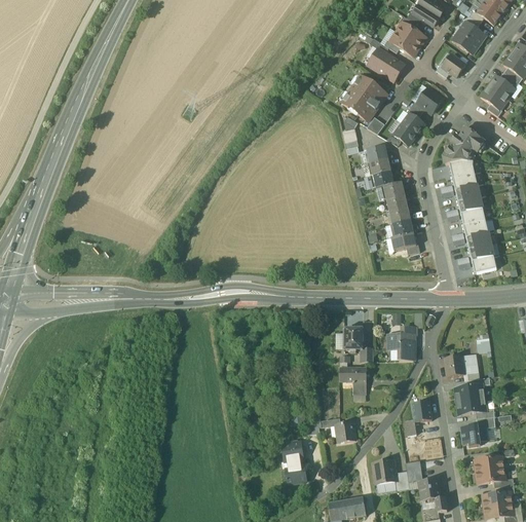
[(420,0),(418,4),(439,17),(442,12),(441,12),(444,8),(434,1),(431,0),(420,0)]
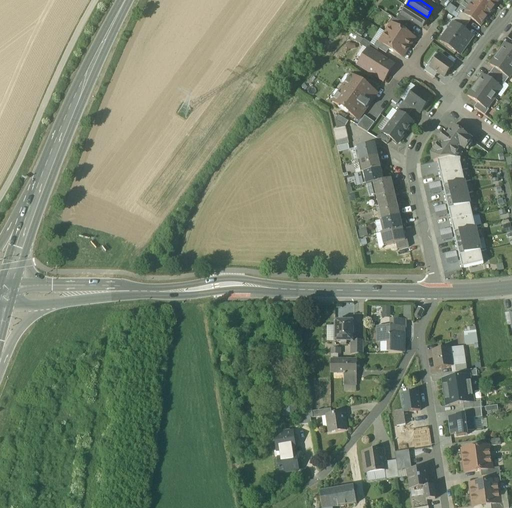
[(464,11),(472,0),(462,0),(458,6),(461,9),(464,11)]
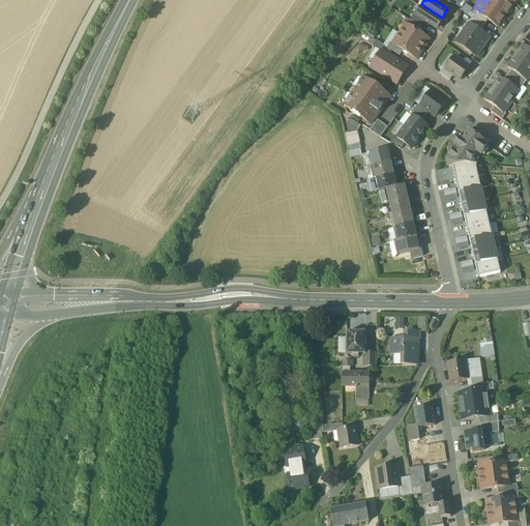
[(498,25),(506,12),(489,0),(480,11),(488,18),(498,25)]
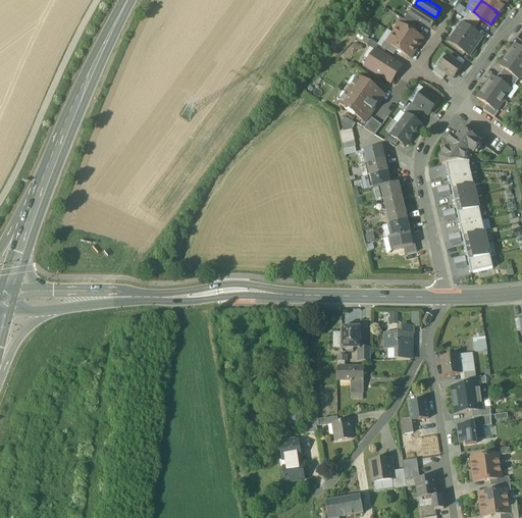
[(481,0),(499,12),(507,1),(505,0),(481,0)]
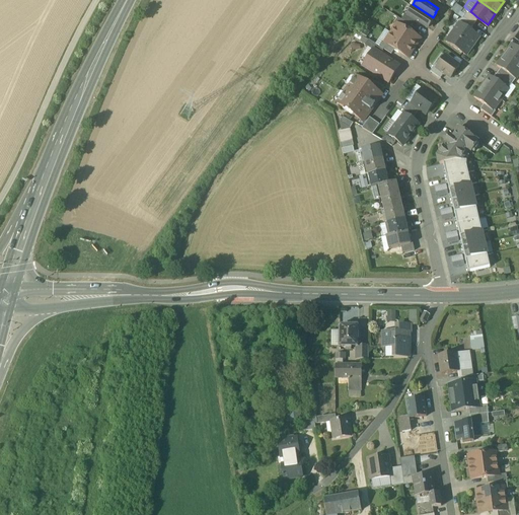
[(451,8),(458,13),(463,6),(456,1),(451,8)]
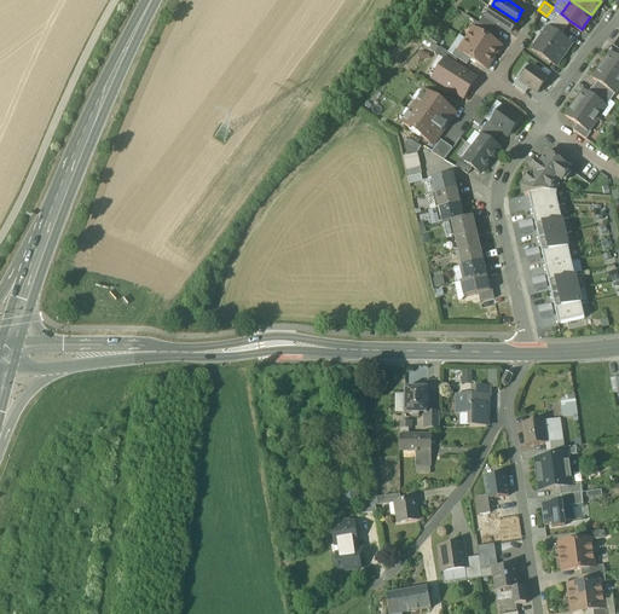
[(513,25),(516,21),(492,5),(486,15),(485,15),(495,21),(509,30),(512,25),(513,25)]
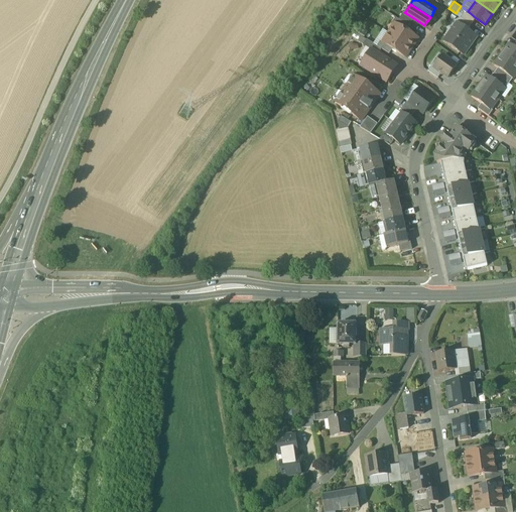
[(462,6),(461,6),(456,13),(460,15),(465,9),(462,6)]
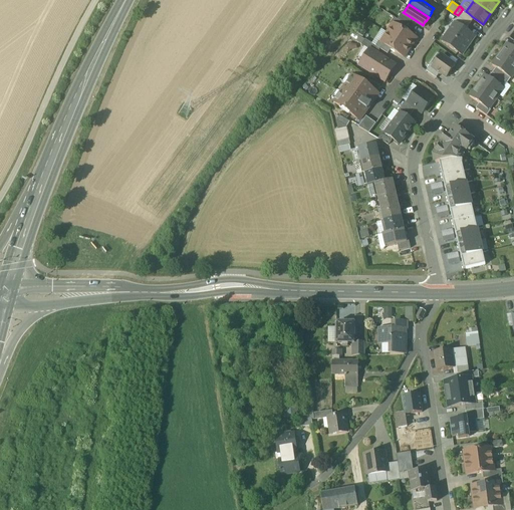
[(458,15),(459,15),(469,22),(473,17),(466,11),(463,9),(458,15)]
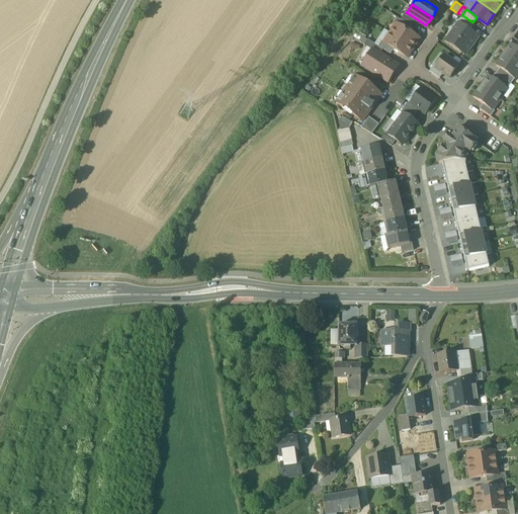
[(404,10),(401,17),(409,22),(411,23),(414,17),(406,12),(407,12),(404,10)]
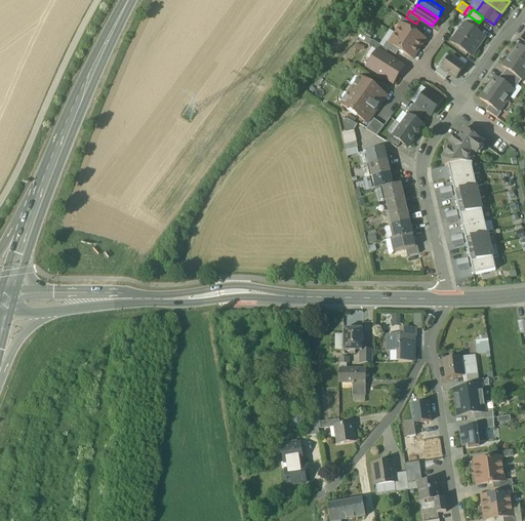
[(411,28),(414,23),(406,17),(402,14),(399,21),(401,23),(401,22),(411,28)]
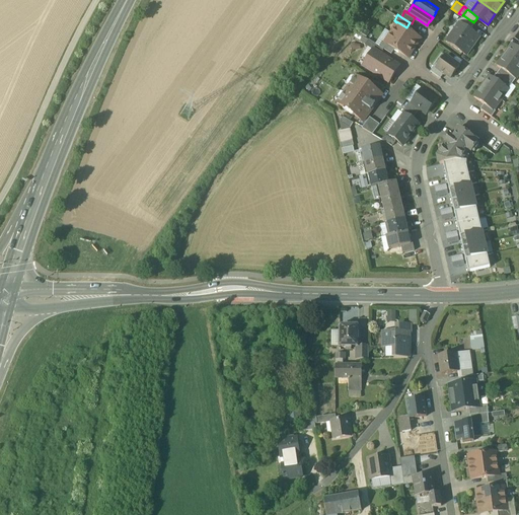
[(469,28),(473,22),(463,15),(459,20),(469,28)]
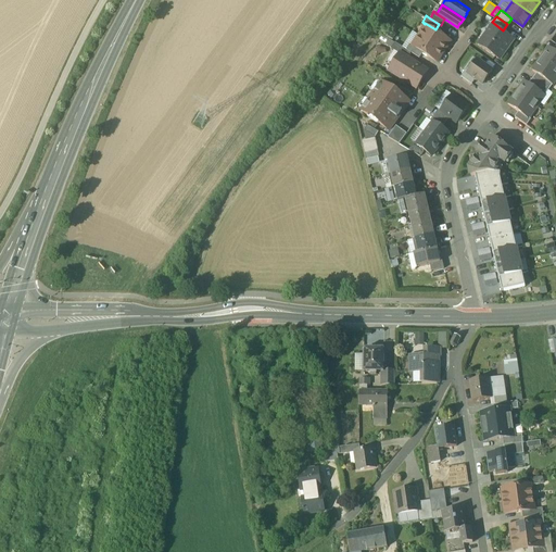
[(479,41),(500,57),(514,37),(503,30),(492,22),(479,41)]
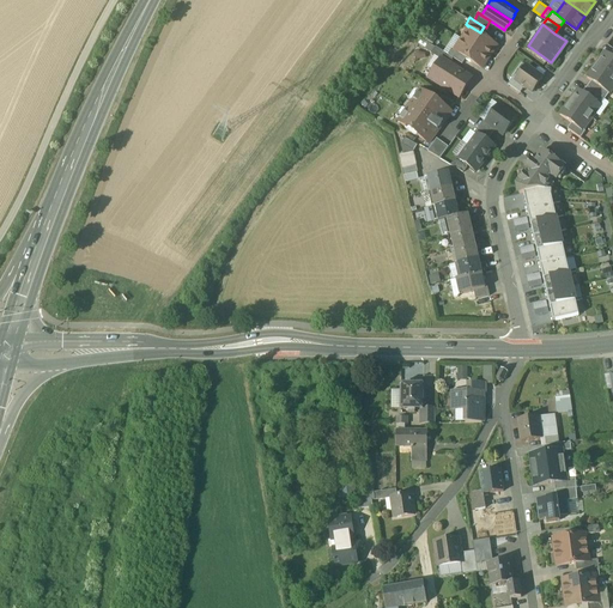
[(468,26),(461,36),(489,54),(496,42),(480,32),(468,25),(468,26)]
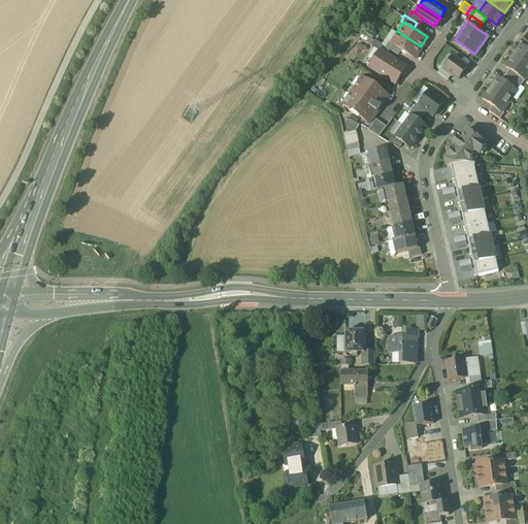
[(415,56),(421,46),(397,31),(392,40),(401,46),(415,56)]
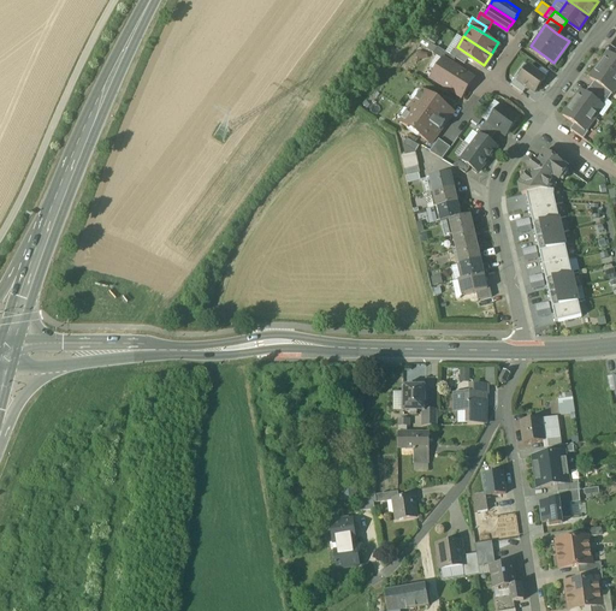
[(451,61),(455,55),(450,52),(438,43),(433,51),(443,57),(445,58),(451,61)]
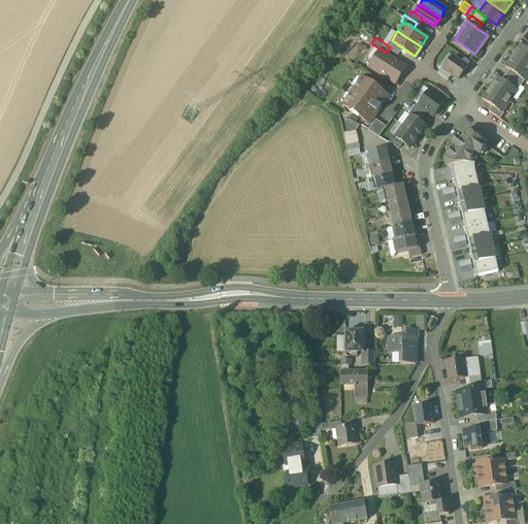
[(389,38),(386,44),(390,47),(398,52),(401,46),(392,40),(389,38)]
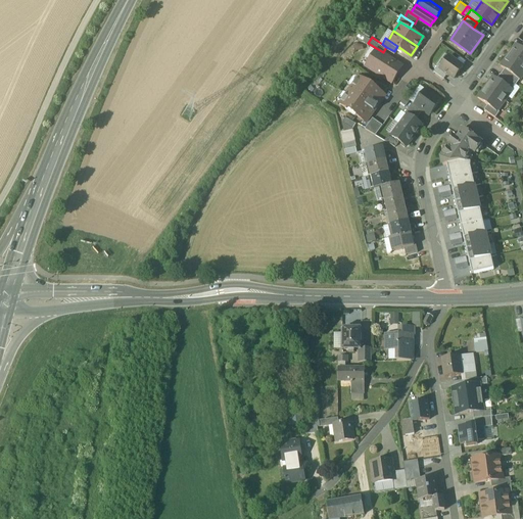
[(513,49),(510,53),(522,62),(522,46),(520,44),(516,41),(512,48),(513,49)]
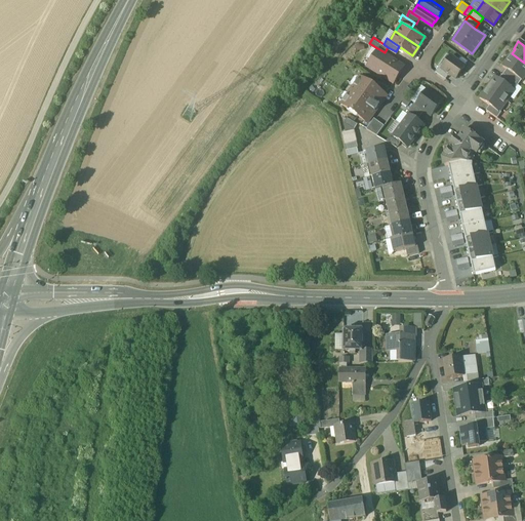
[(367,64),(369,66),(379,49),(377,48),(367,64)]
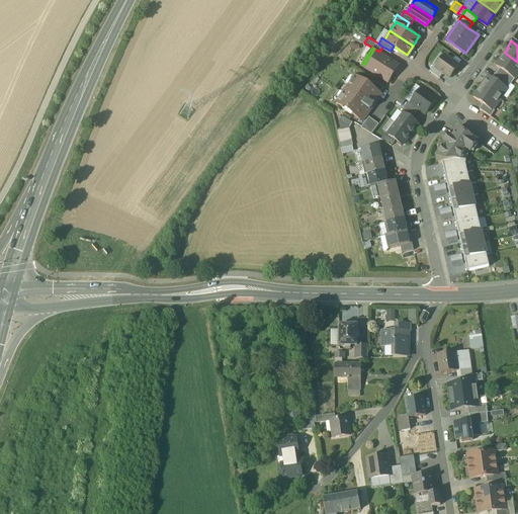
[(364,65),(387,79),(398,63),(379,52),(374,49),(364,65)]
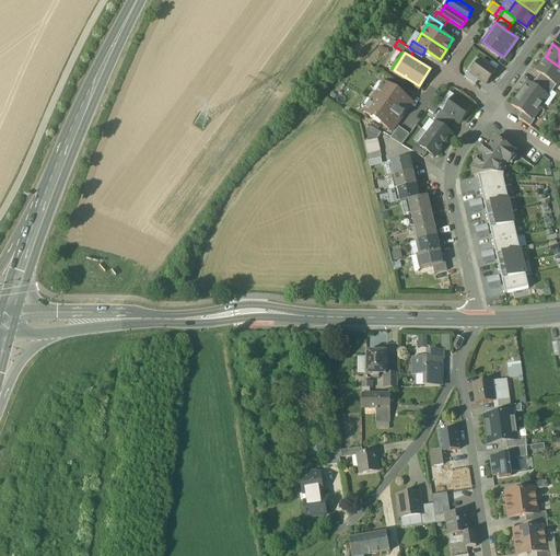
[(471,70),(480,57),(475,54),(466,66),(468,68),(471,70)]
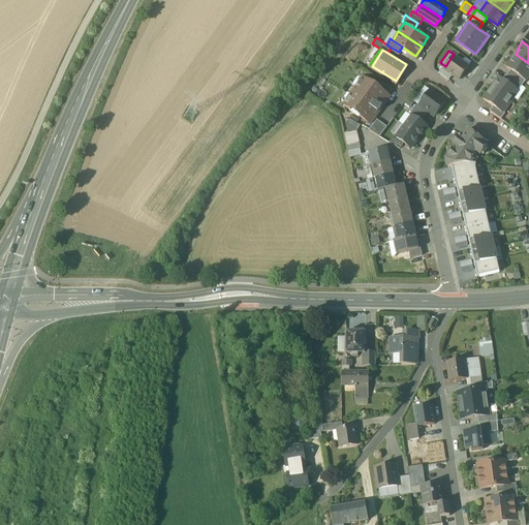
[(453,72),(459,76),(468,64),(454,54),(445,66),(444,67),(453,72)]
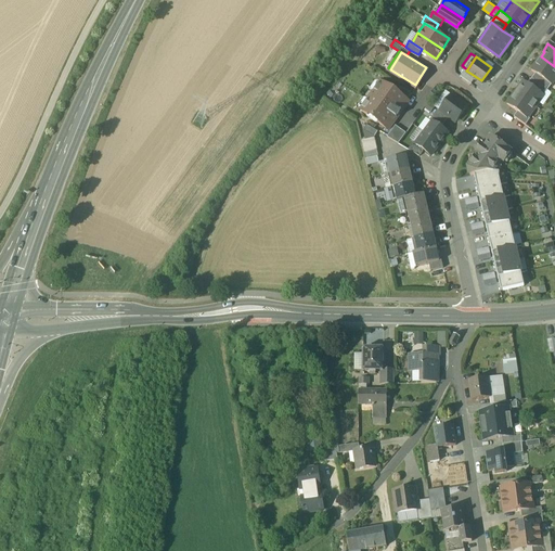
[(554,75),(554,66),(541,56),(538,61),(537,60),(531,67),(536,71),(547,79),(550,80),(552,76),(554,75)]
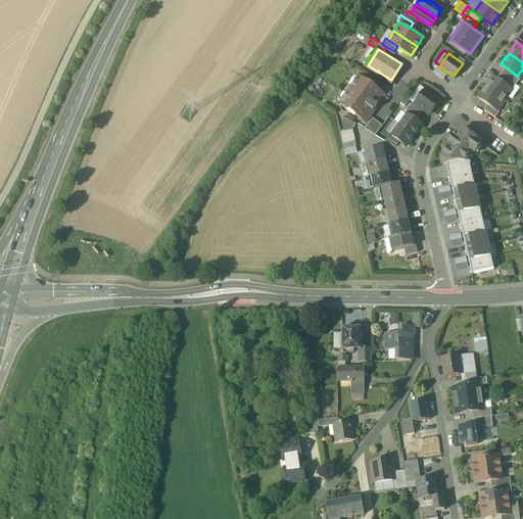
[(433,69),(443,77),(447,72),(439,66),(440,65),(437,63),(433,69)]
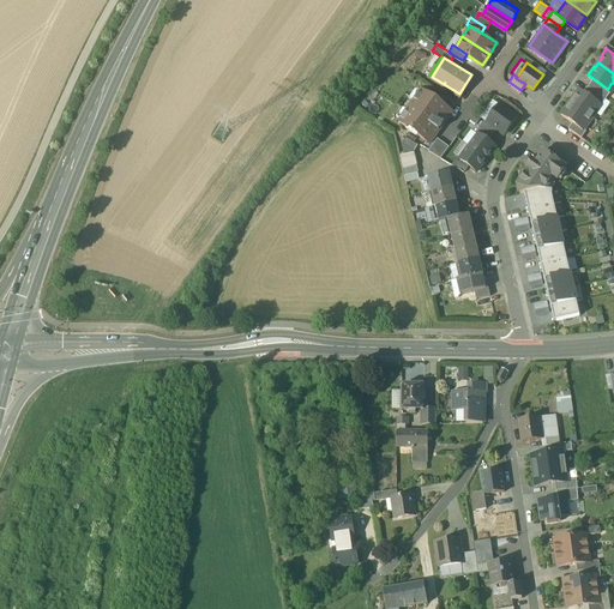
[(593,78),(589,84),(601,94),(606,88),(593,78)]
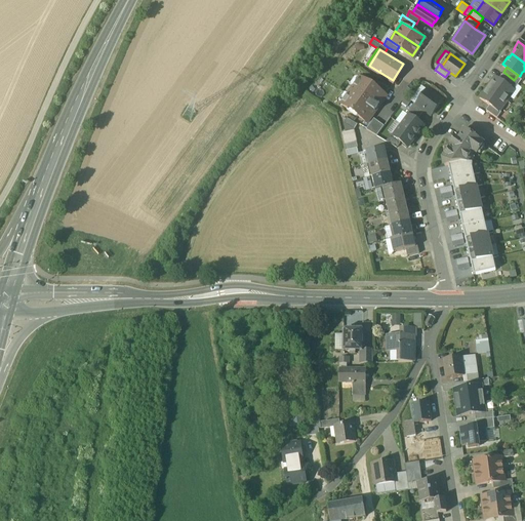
[(514,80),(518,82),(524,72),(524,71),(522,72),(520,76),(518,75),(514,80)]
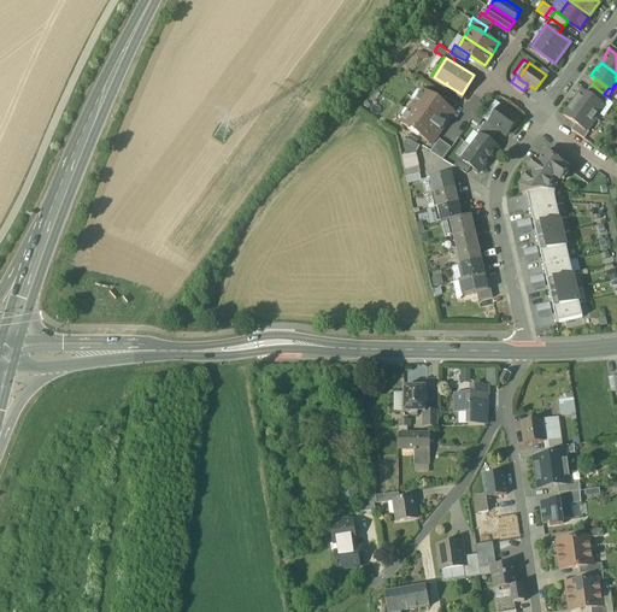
[(600,99),(604,94),(592,84),(587,90),(600,99)]
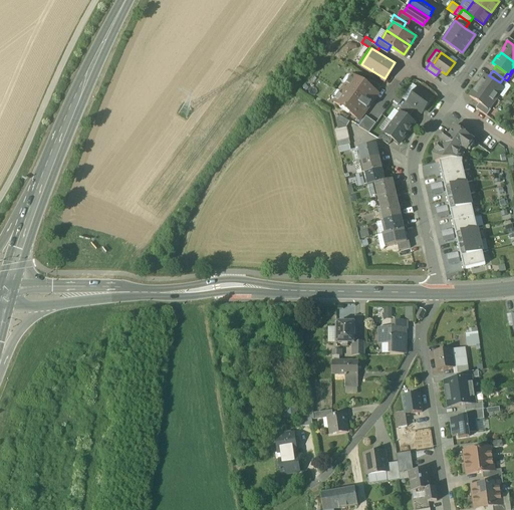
[(333,98),(359,117),(378,91),(376,90),(366,83),(351,72),(333,98)]
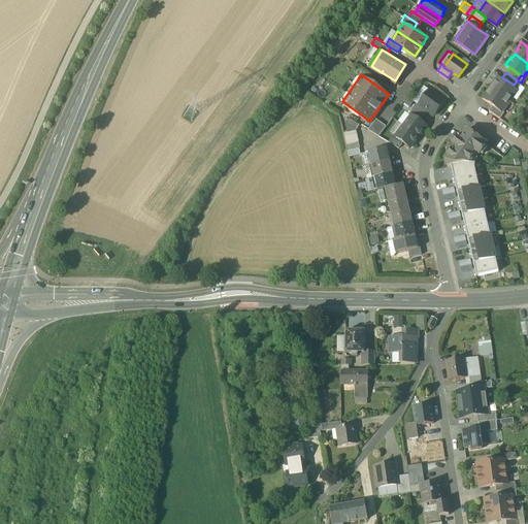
[(495,83),(492,87),(509,99),(513,94),(513,91),(515,87),(514,85),(502,77),(498,74),(493,80),(495,83)]
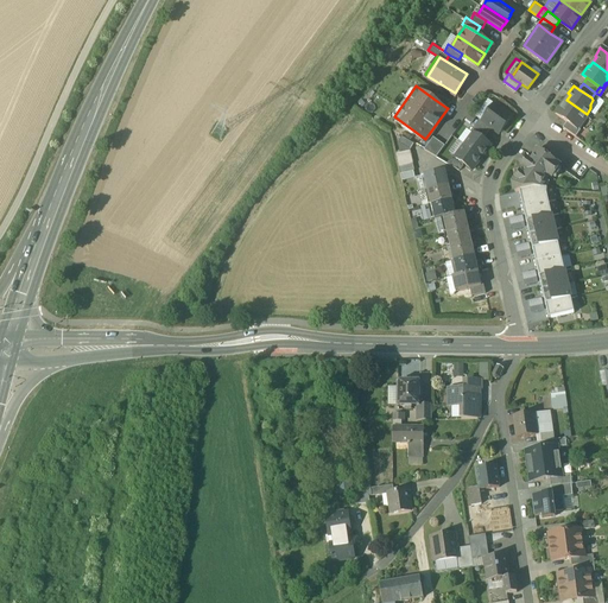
[(434,99),(445,107),(450,100),(438,91),(434,99)]
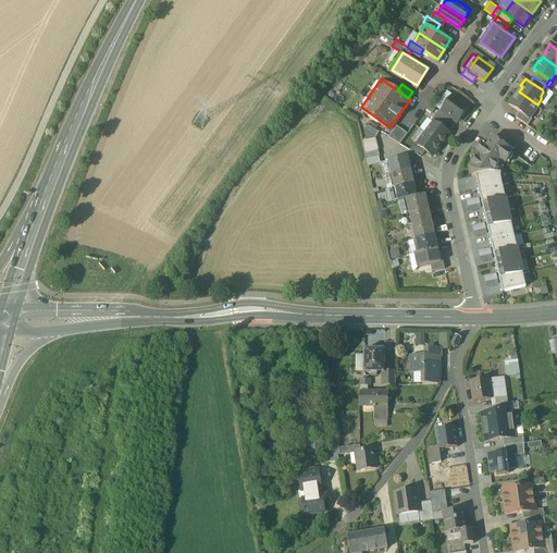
[(549,87),(545,85),(542,89),(543,91),(541,96),(541,99),(549,87)]
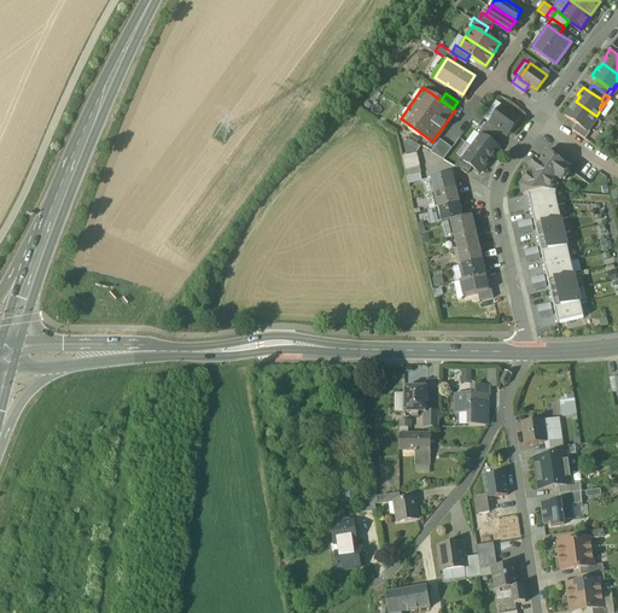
[(484,115),(488,117),(490,120),(502,103),(496,98),(484,115)]
